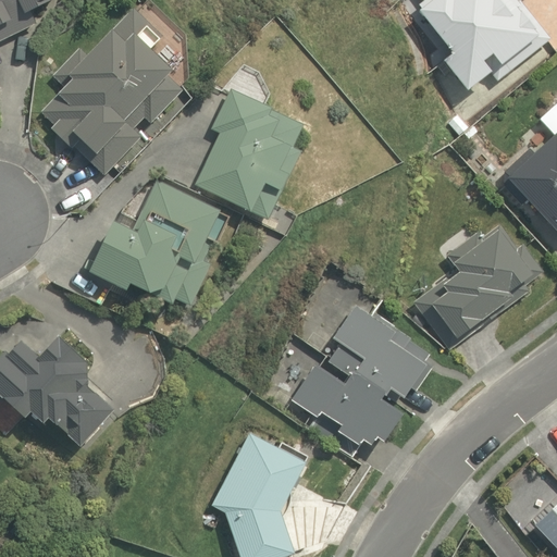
[(0,0),(0,41),(37,24),(32,12),(53,1),(52,0),(0,0)]
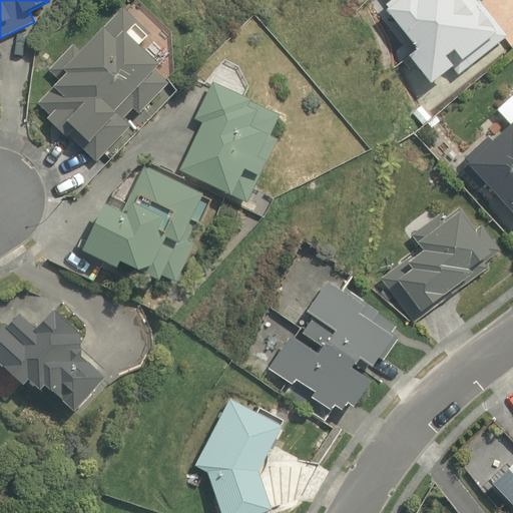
[(392,0),(387,5),(389,8),(386,10),(417,49),(408,56),(430,83),(451,67),(457,75),(506,36),(481,4),(484,1),(483,0),(392,0)]
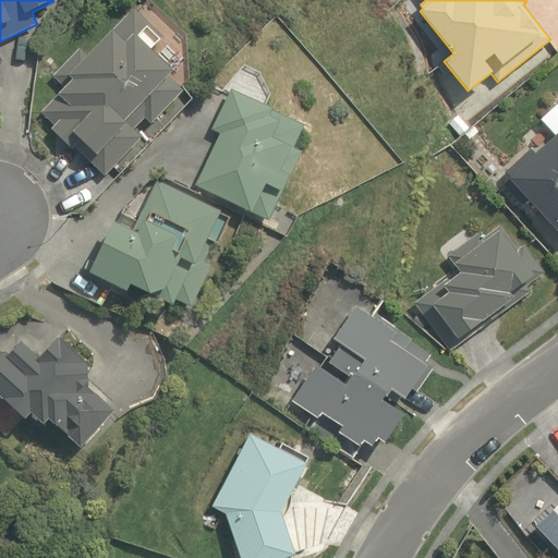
[(52,123),(106,176),(143,137),(133,129),(144,117),(150,123),(183,91),(169,76),(173,72),(154,51),(166,38),(134,8),(110,32),(112,34),(91,56),(80,45),(52,72),(64,84),(40,109),(53,122),(52,123)]
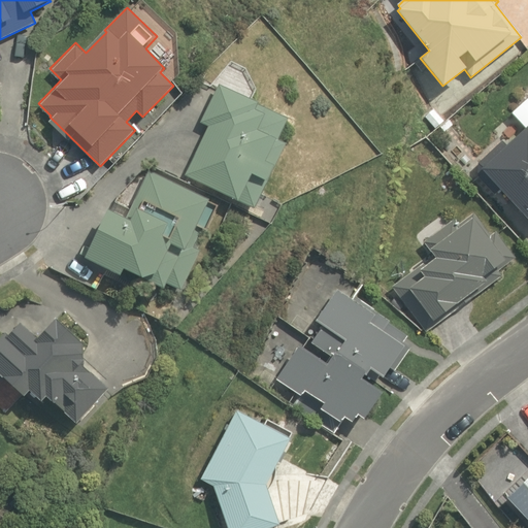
[(207,126),(185,174),(252,205),(283,141),(274,137),(286,114),(218,84),(199,123),(207,126)]
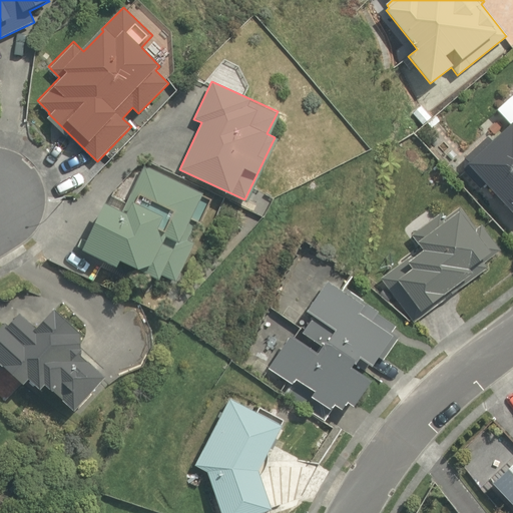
[(422,125),(430,117),(420,106),(411,113),(422,125)]
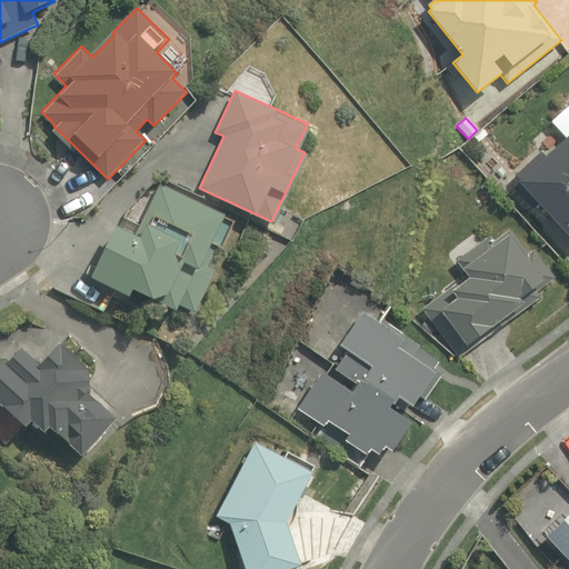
[(568,135),(547,156),(541,150),(513,176),(568,236),(568,135)]
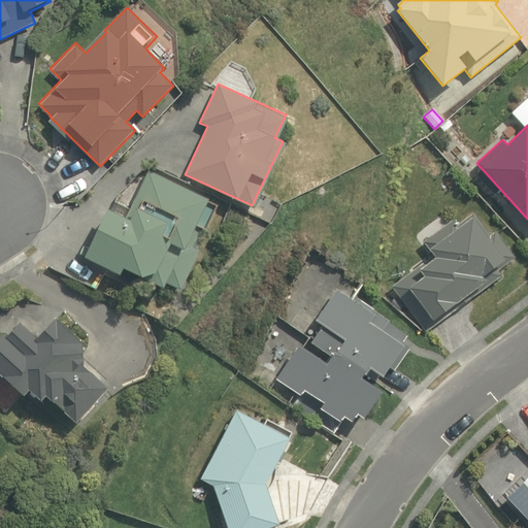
[(205,232),(219,204),(149,171),(127,219),(108,210),(92,248),(86,244),(80,255),(121,274),(123,269),(163,288),(166,282),(182,289),(200,250),(194,248),(201,230),(205,232)]
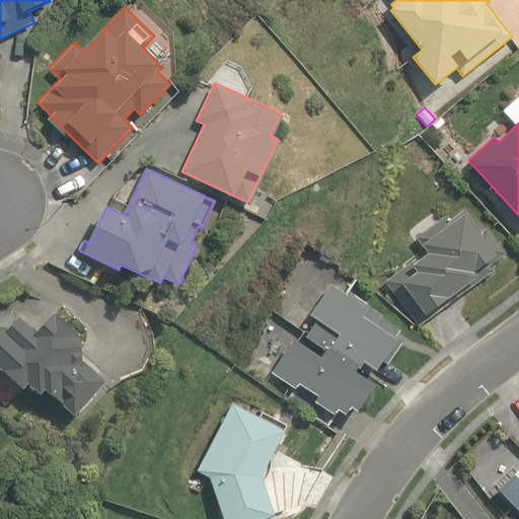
[(384,283),(417,326),(473,283),(475,286),(495,272),(489,265),(505,252),(486,228),(479,232),(464,212),(448,224),(442,216),(416,237),(426,250),(384,283)]
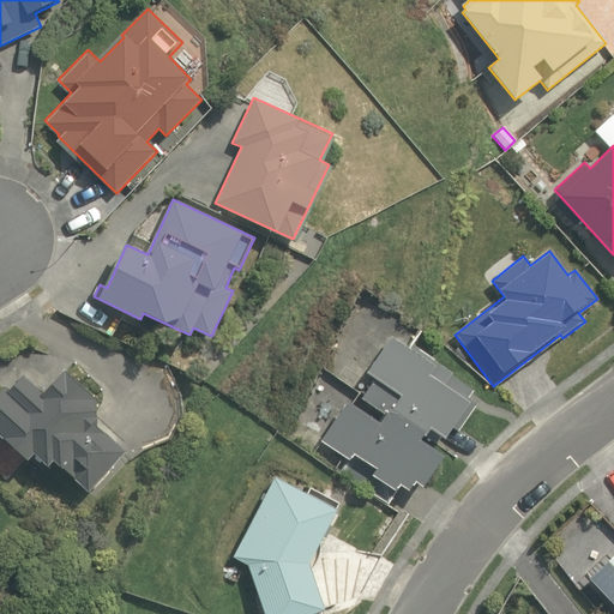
[(356,391),(320,440),(343,457),(335,467),(385,505),(401,485),(408,491),(416,480),(421,483),(444,455),(422,439),(431,428),(441,435),(468,402),(465,397),(471,390),(392,338),(366,373),(373,378),(360,395),(356,391)]
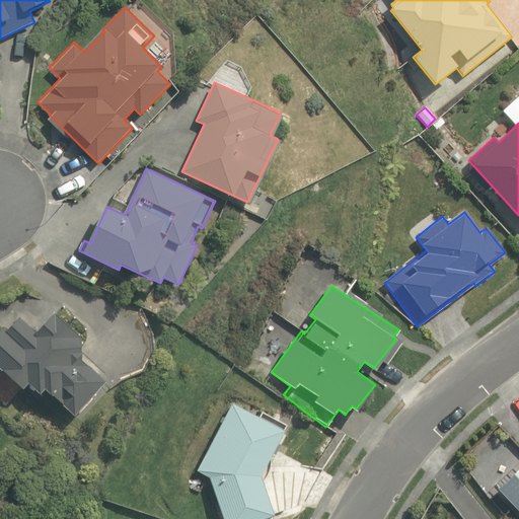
[(6,324),(0,330),(0,367),(24,389),(30,382),(42,391),(45,387),(74,414),(103,381),(80,359),(81,353),(81,335),(55,310),(36,331),(20,316),(9,328),(6,324)]
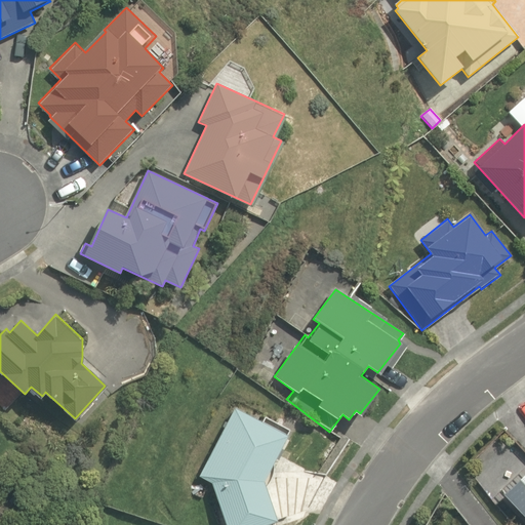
[(234,406),(199,475),(210,480),(226,524),(265,524),(277,522),(263,481),(287,432),(234,406)]
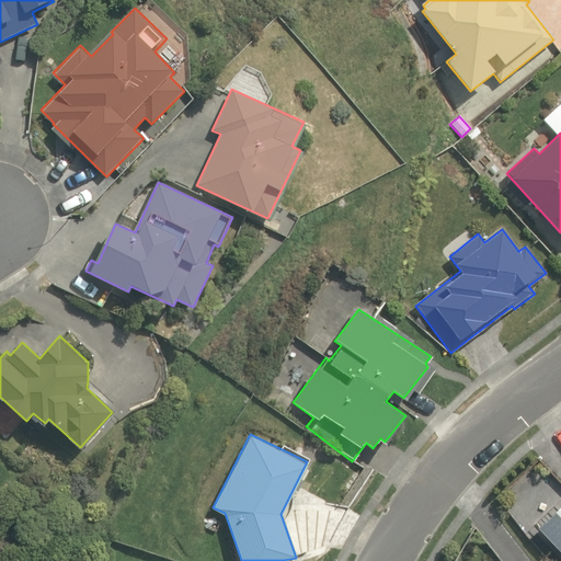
[(560,502),(537,526),(560,550),(560,502)]
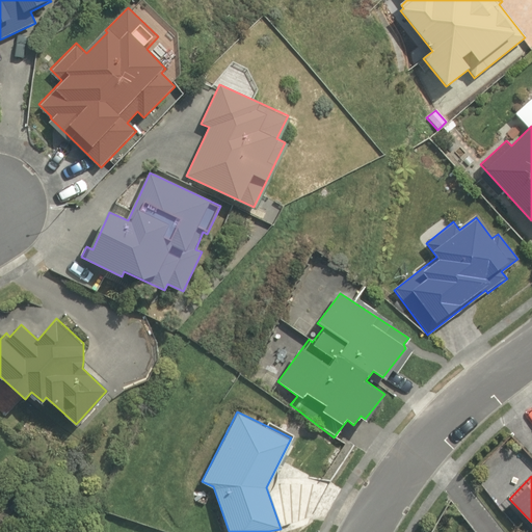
All buildings are outlined.
